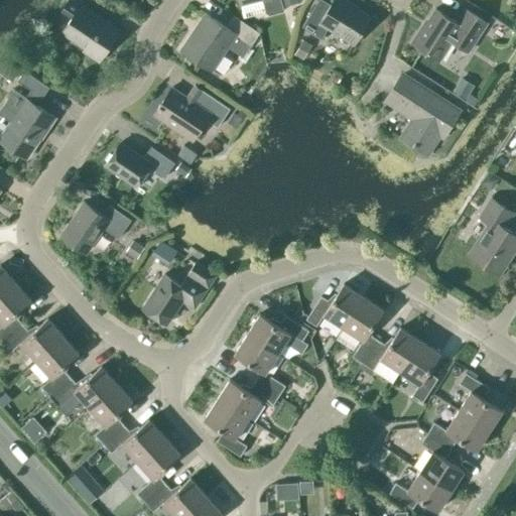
[(99,60),(119,30),(82,5),(84,2),(81,0),(69,0),(62,9),(73,16),(62,31),(86,46),(83,49),(99,60)]
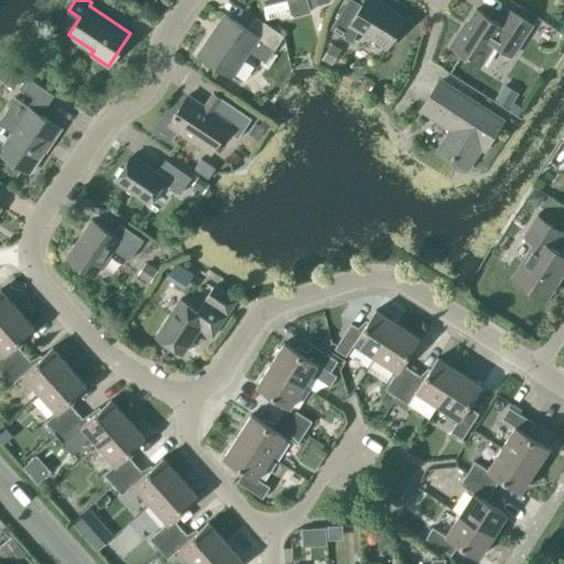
[(329,2),(329,0),(260,0),(262,6),(282,0),(286,0),(290,13),(294,15),(310,11),(308,7),(329,2)]
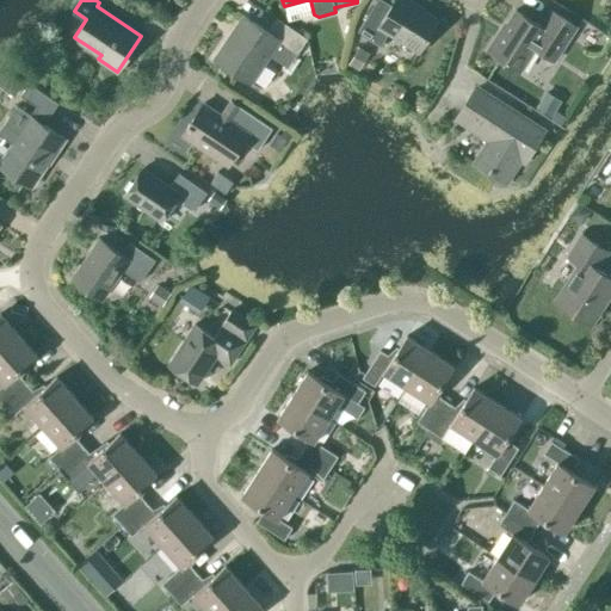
[(419,53),(439,20),(423,10),(424,8),(409,0),(394,0),(392,5),(383,0),(376,0),(358,31),(381,45),(388,34),(419,53)]
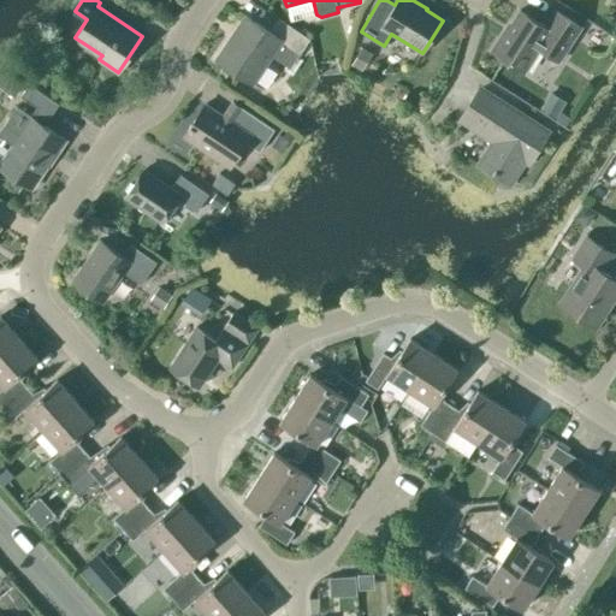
[(558,61),(581,27),(556,10),(545,27),(520,10),(505,33),(504,31),(491,51),(525,72),(539,48),(558,61)]
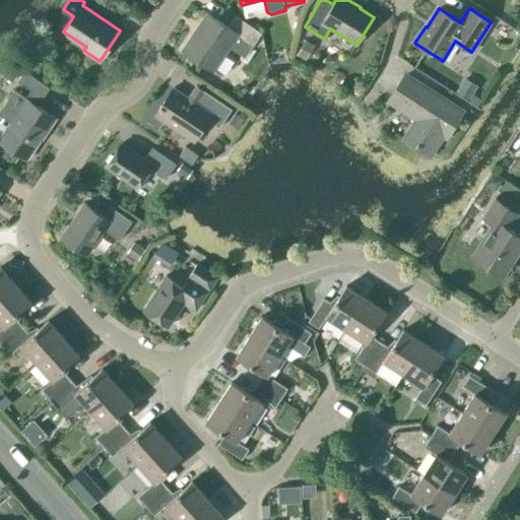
[(253,46),(261,33),(236,16),(229,27),(208,14),(184,51),(212,70),(236,35),(253,46)]
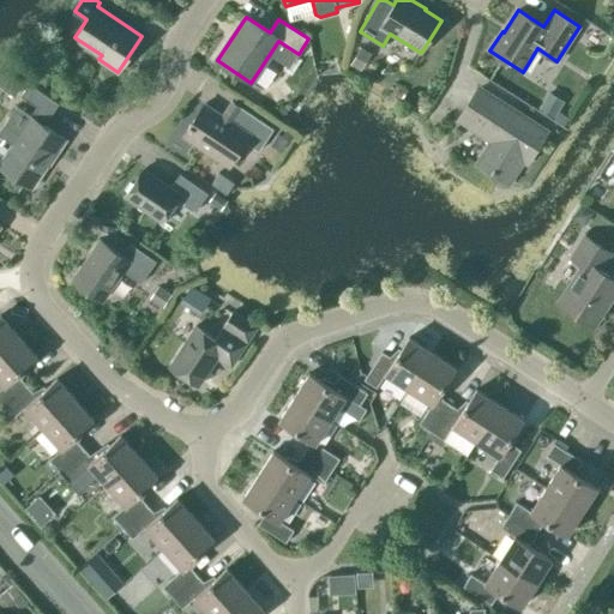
[(24,79),(11,71),(0,88),(13,96),(24,79)]
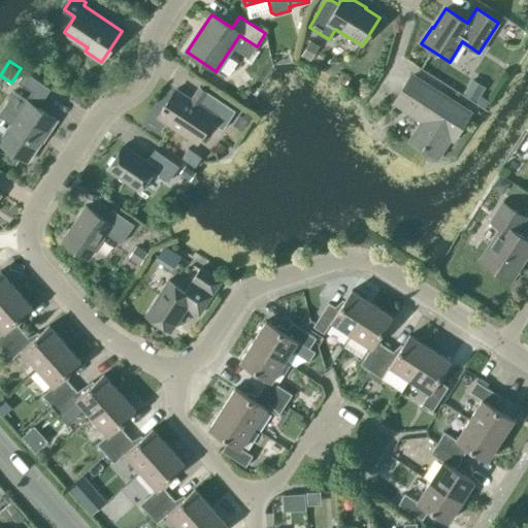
[(0,143),(28,162),(56,120),(38,107),(51,89),(25,72),(18,83),(32,92),(0,138),(0,143)]
